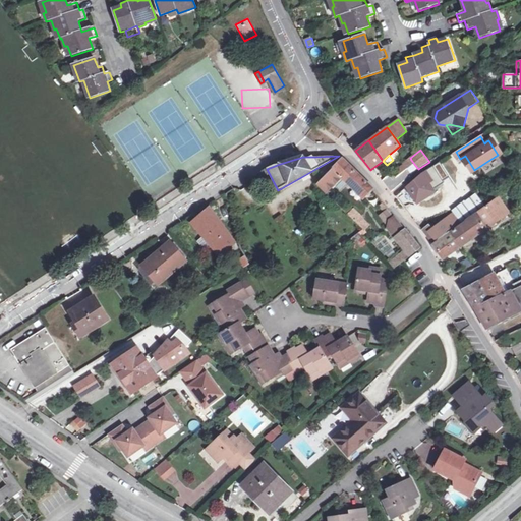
[(465,156),(460,159),(469,173),(474,170),(465,156)]
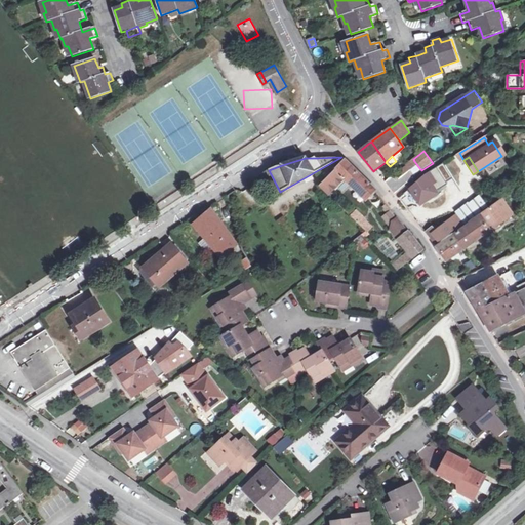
[(319,187),(328,196),(337,188),(345,179),(351,187),(366,201),(376,191),(345,160),(319,187)]
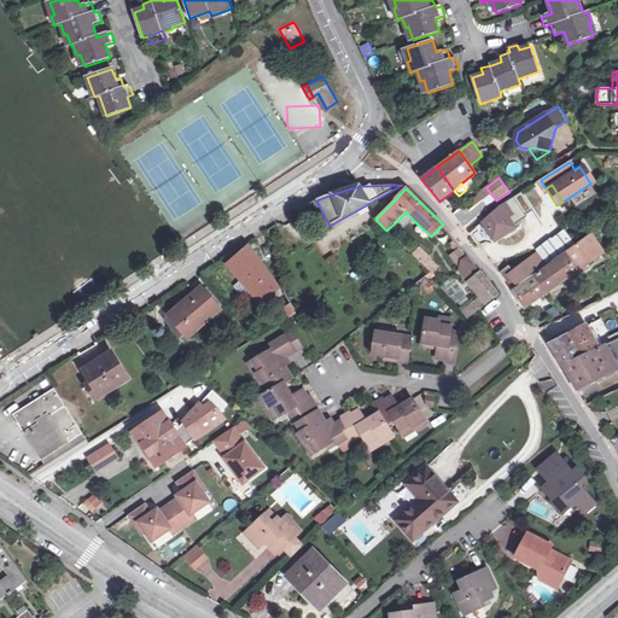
[(491,194),(488,190),(466,207),(470,211),(484,200),(491,194)]
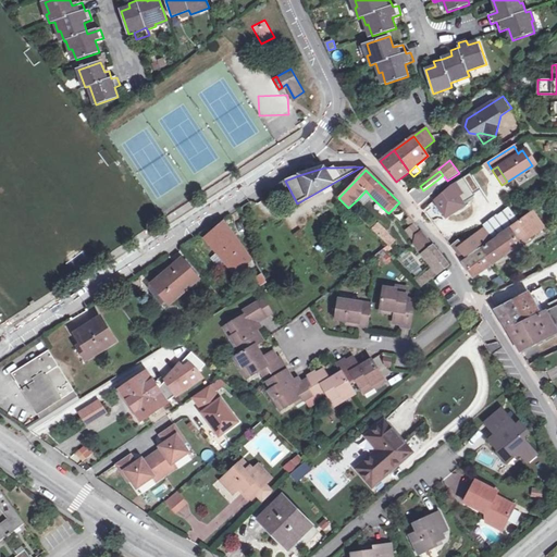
[(420,186),(408,194),(419,206),(441,186),(436,181),(423,190),(420,186)]
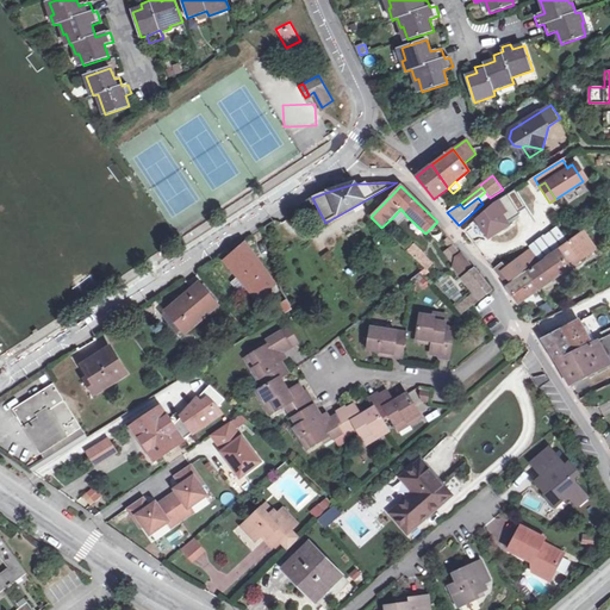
[(478,219),(490,234),(506,222),(496,206),(478,219)]
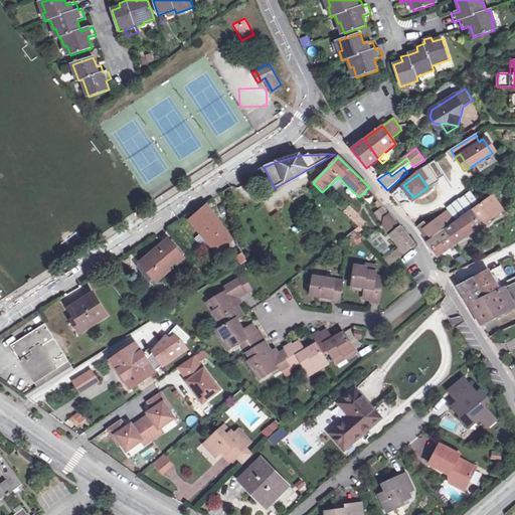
[(338,176),(331,184),(337,190),(344,183),(338,176)]
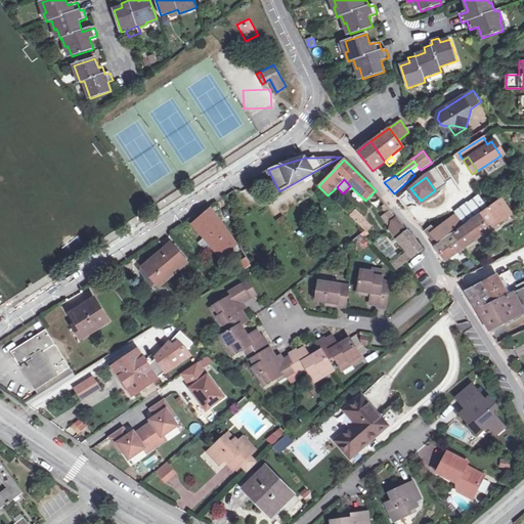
[(479,194),(454,212),(462,222),(486,205),(479,194)]
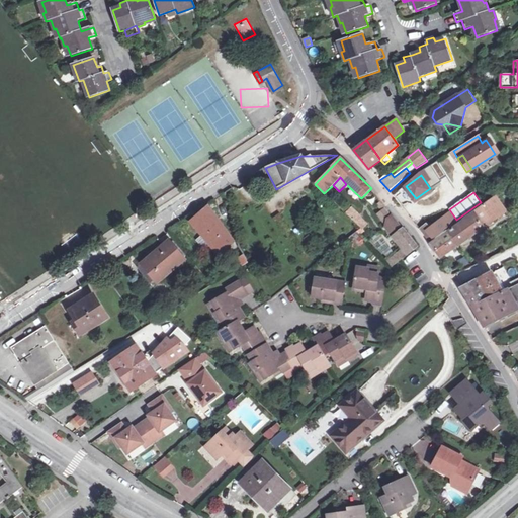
[(482,205),(493,222),(506,211),(496,195),(482,205)]
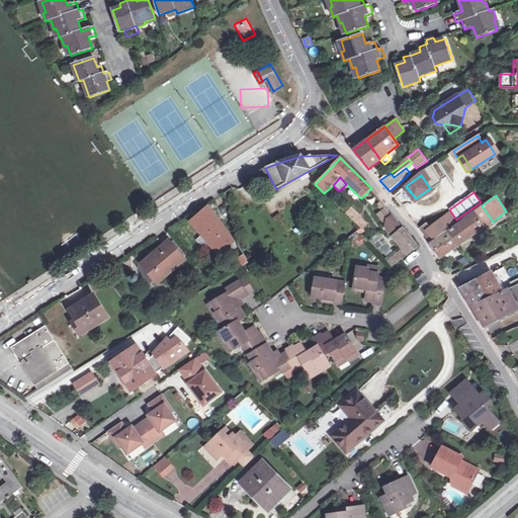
[(228,203),(230,211),(236,209),(234,201),(228,203)]
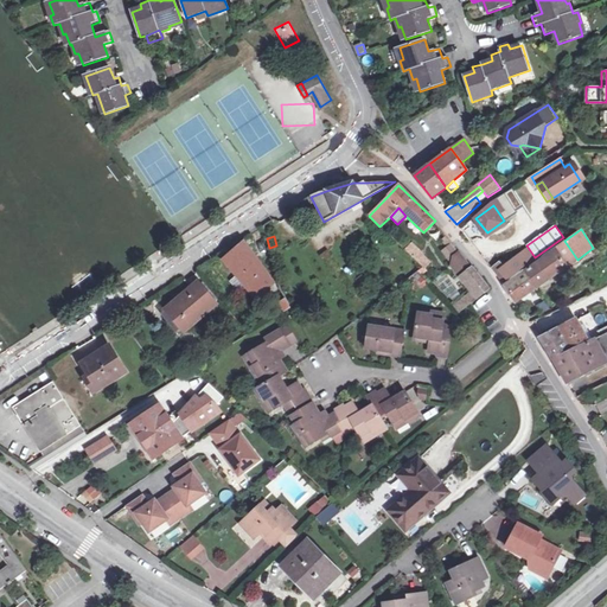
[(525,272),(536,287),(577,260),(564,241),(544,255),(544,257),(525,272)]
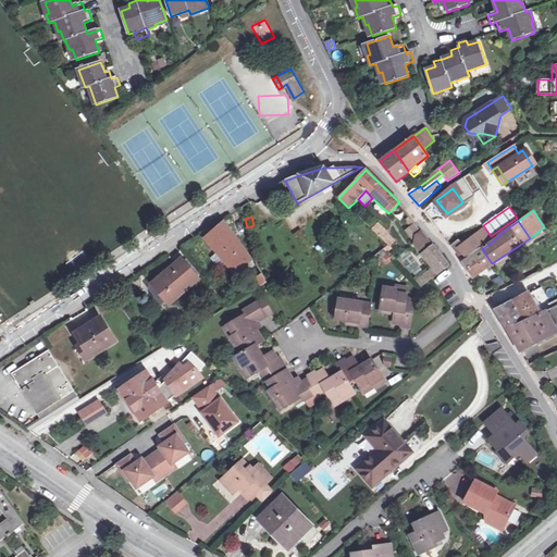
[(206,238),(218,254),(226,264),(235,274),(252,260),(224,222),(206,238)]
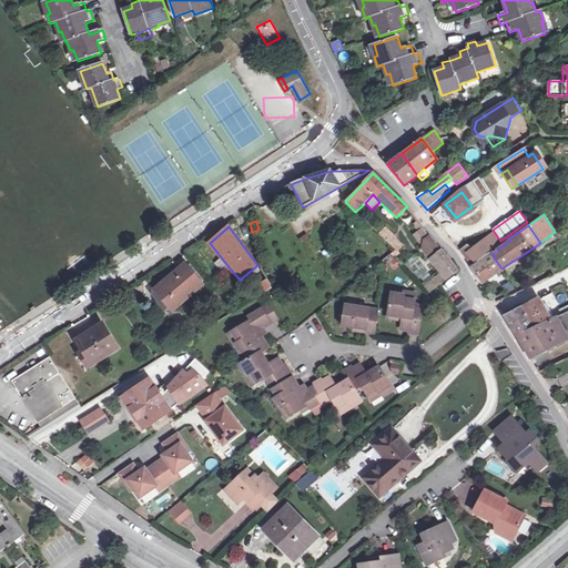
[(424,247),(433,259),(443,252),(424,227),(415,234),(425,246),(424,247)]
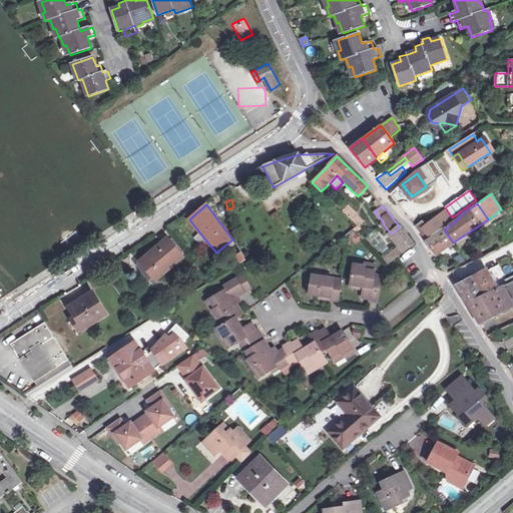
[(352,220),(357,215),(349,208),(344,213),(352,220)]
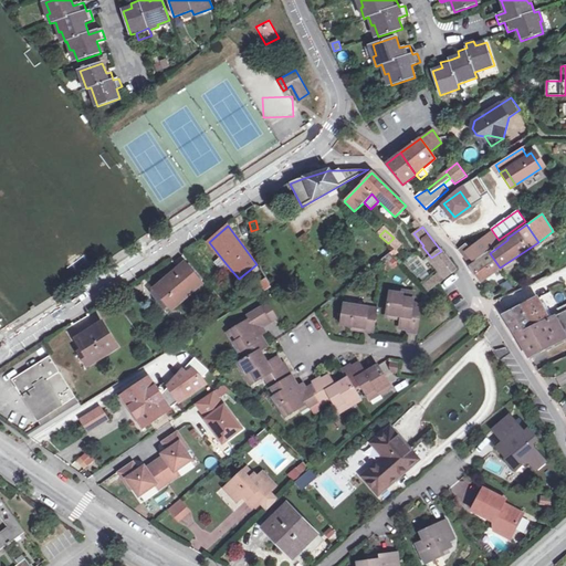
[(465,243),(458,250),(462,254),(470,264),(489,250),(499,242),(492,232),(470,249),(465,243)]
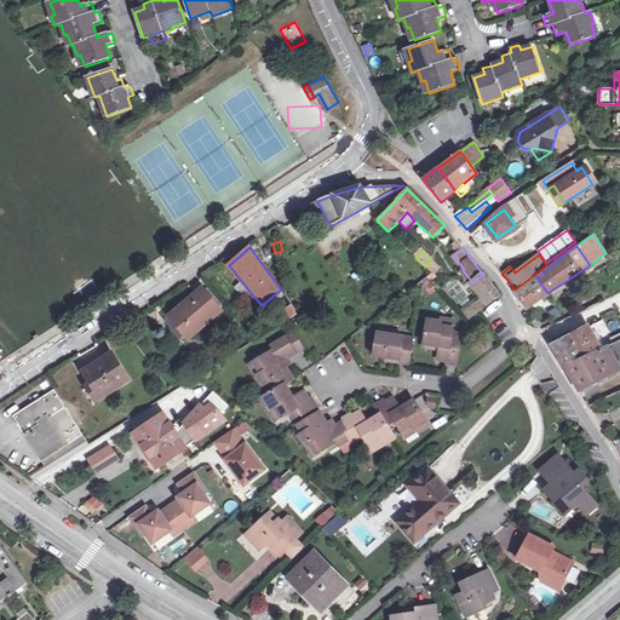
[(425,267),(432,274),(438,268),(431,260),(425,267)]
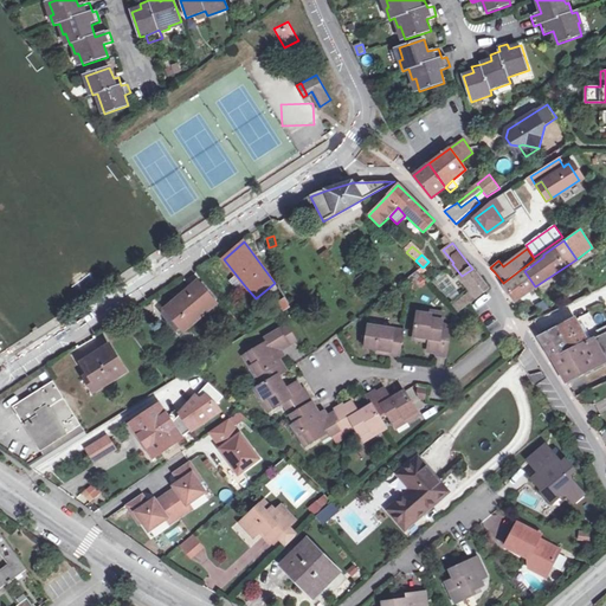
[(488,289),(472,269),(462,276),(459,278),(471,292),(458,304),(464,309),(488,289)]
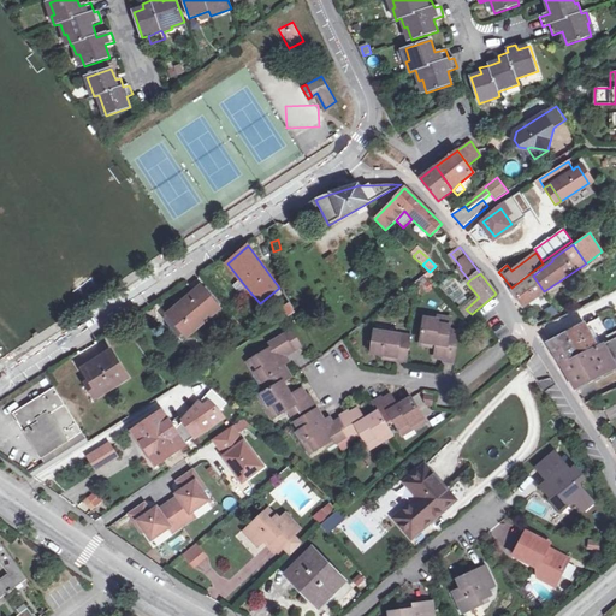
[(523,306),(544,291),(533,276),(513,290),(523,306)]
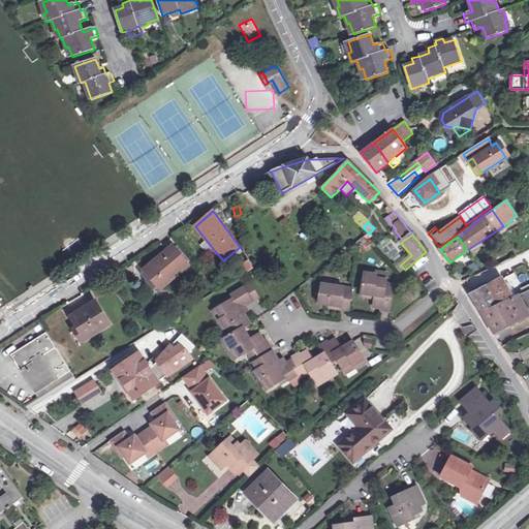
[(381,245),(387,255),(397,249),(391,240),(381,245)]
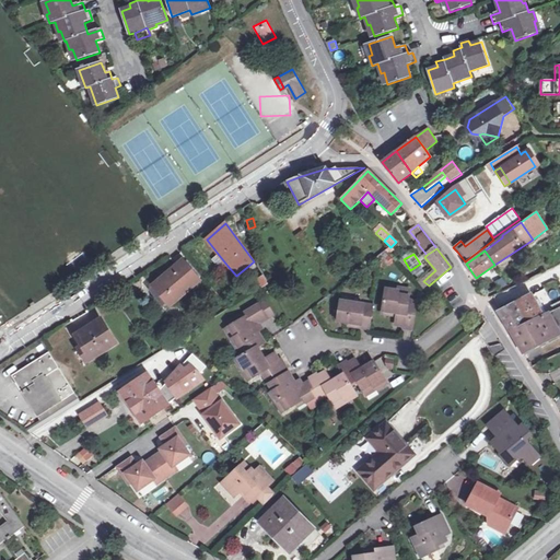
[(228,266),(219,255),(213,260),(222,270),(228,266)]
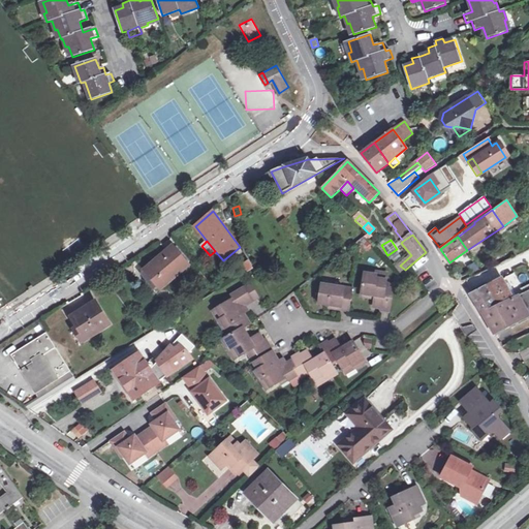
[(174,246),(144,271),(160,289),(190,266),(174,246)]
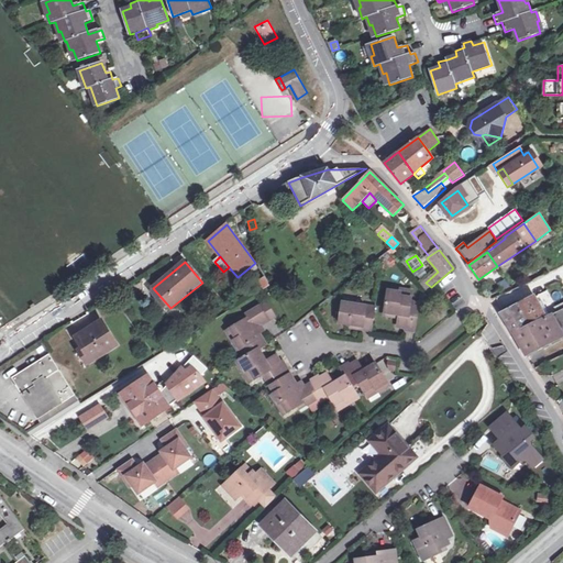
[(269,286),(265,278),(256,284),(261,291),(269,286)]
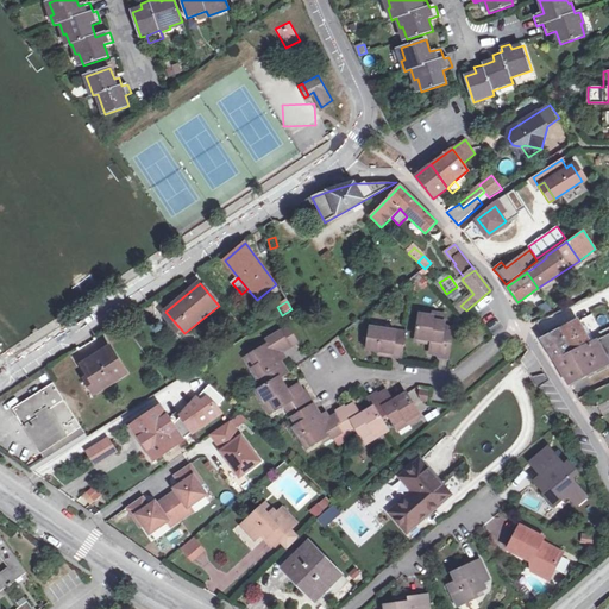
[(539,306),(544,313),(551,309),(546,301),(539,306)]
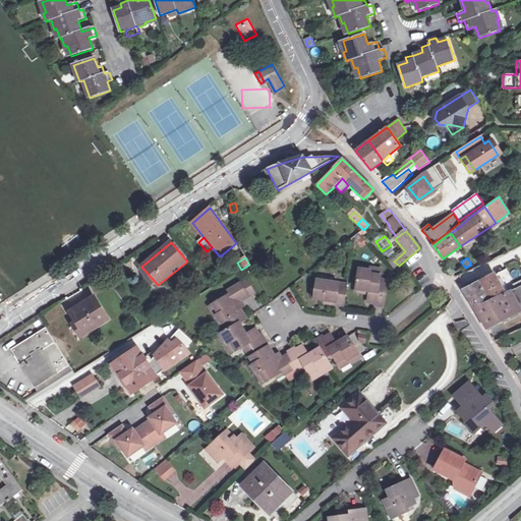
[(158,285),(141,267),(137,271),(154,288),(158,285)]
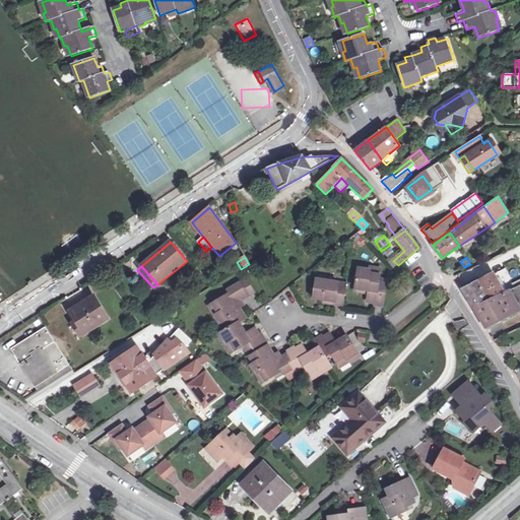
[(380,279),(380,275),(370,274),(370,269),(359,267),(355,289),(369,291),(368,303),(375,304),(375,306),(384,307),(387,280),(380,279)]
